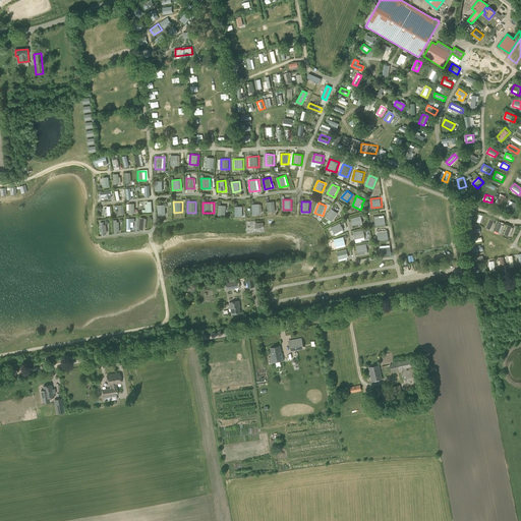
[(261,204),(251,204),(252,214),(261,214),(261,204)]
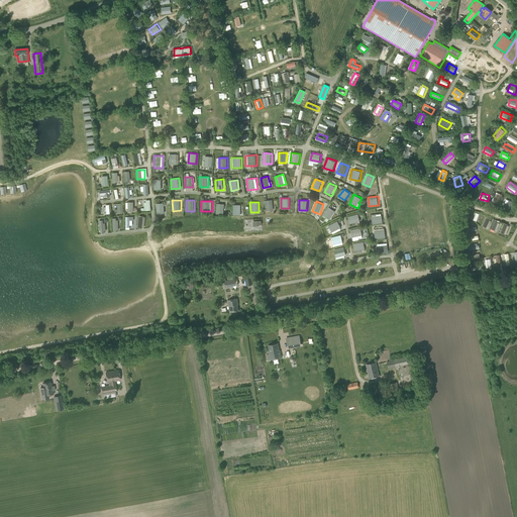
[(123,203),(113,204),(114,211),(118,211),(118,213),(124,212),(123,203)]
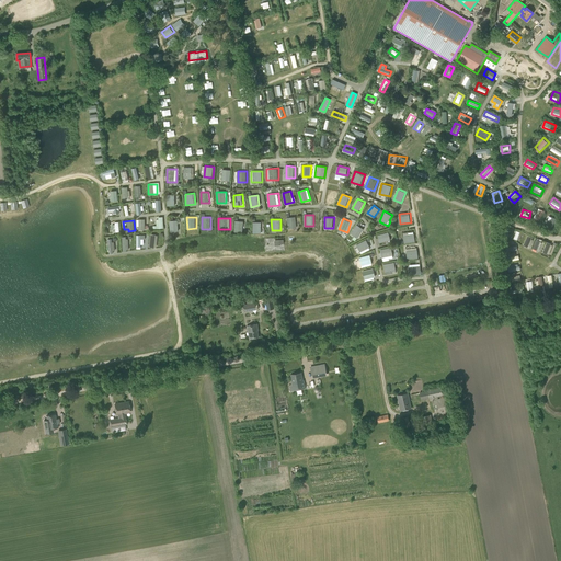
[(170,231),(180,231),(179,220),(170,220),(170,231)]
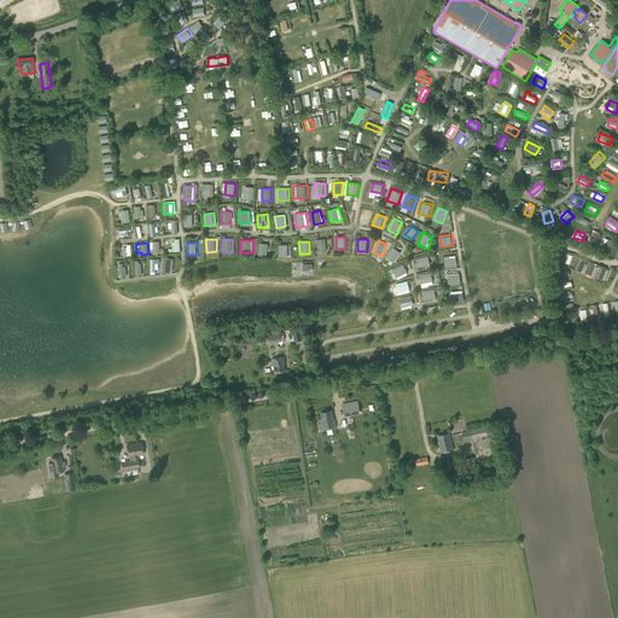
[(269,256),(269,244),(260,243),(260,255),(269,256)]
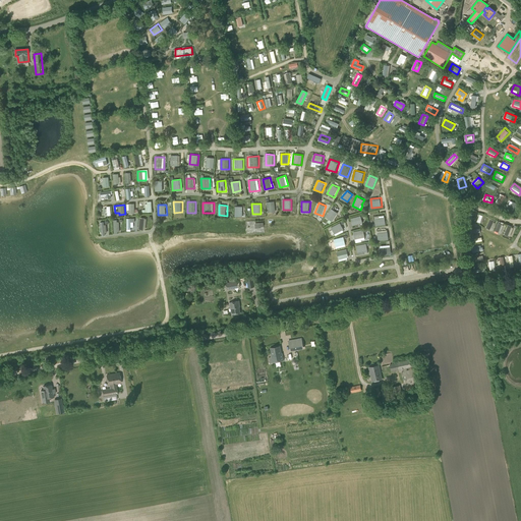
[(332,222),(339,213),(333,208),(326,217),(332,222)]
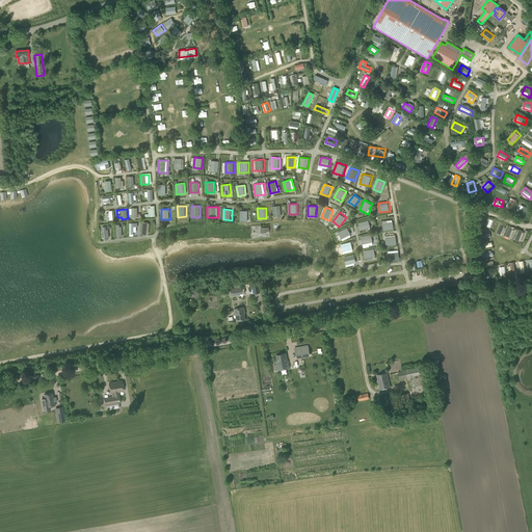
[(362,230),(371,228),(369,220),(360,222),(362,230)]
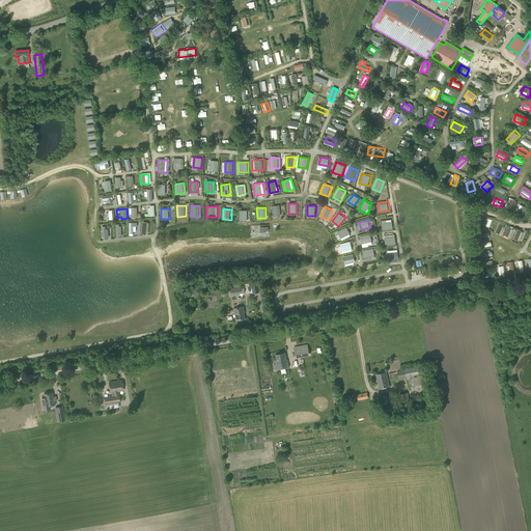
[(383,220),(383,229),(393,229),(393,220),(383,220)]
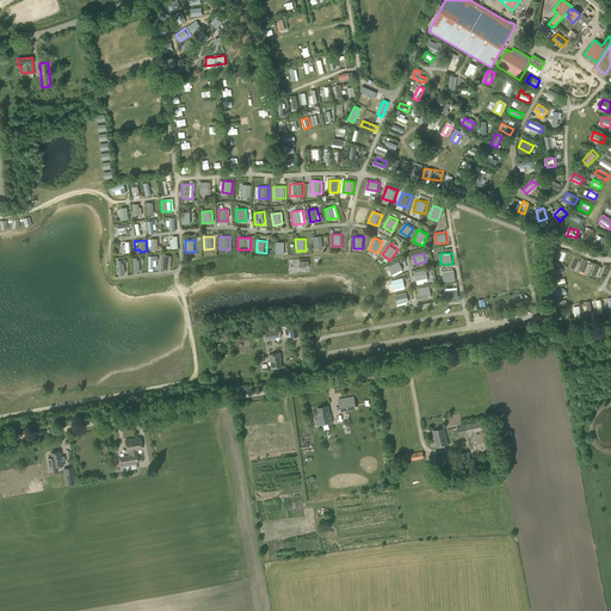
[(578,270),(581,258),(575,255),(571,267),(578,270)]
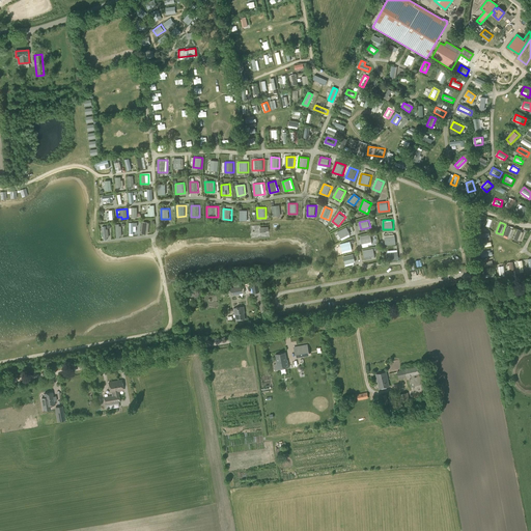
[(342,240),(352,235),(347,227),(338,231),(342,240)]
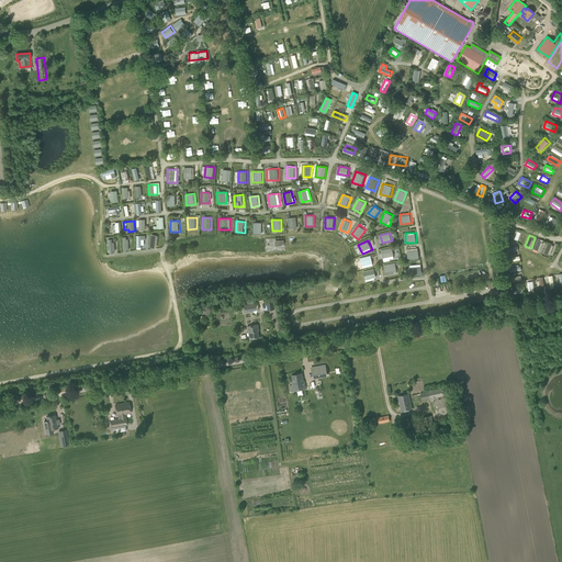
[(535,249),(541,251),(544,243),(538,240),(535,249)]
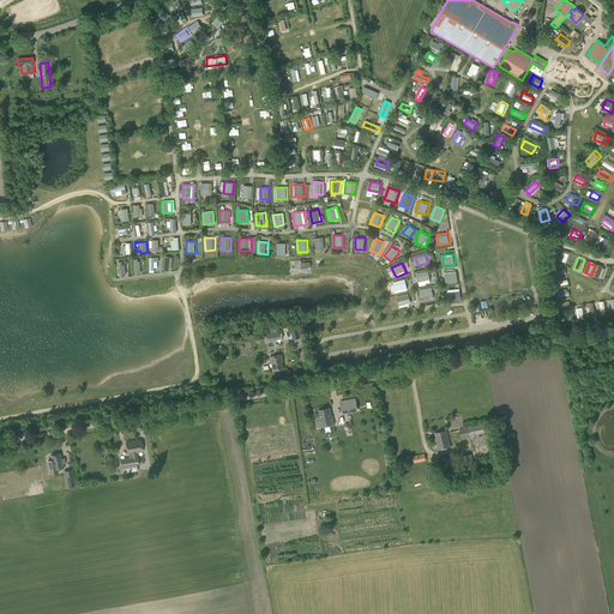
[(599,265),(595,276),(602,278),(607,268),(599,265)]
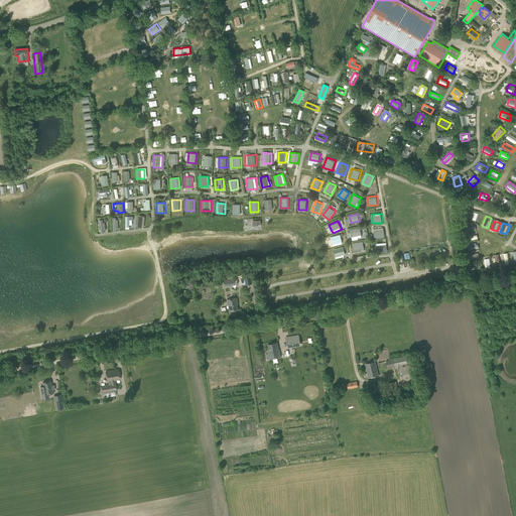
[(353,237),(363,235),(361,228),(351,230),(353,237)]
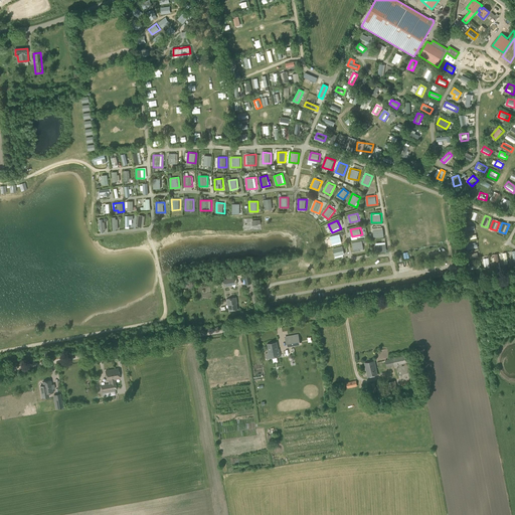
[(374,237),(384,237),(383,229),(374,229),(374,237)]
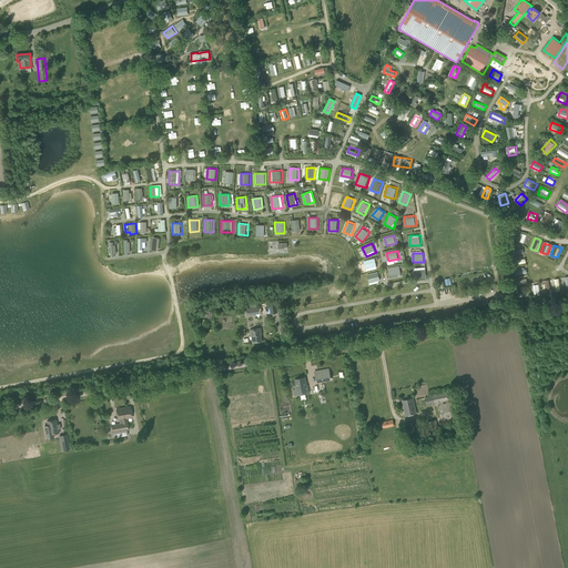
[(376,259),(365,260),(366,269),(377,266),(376,259)]
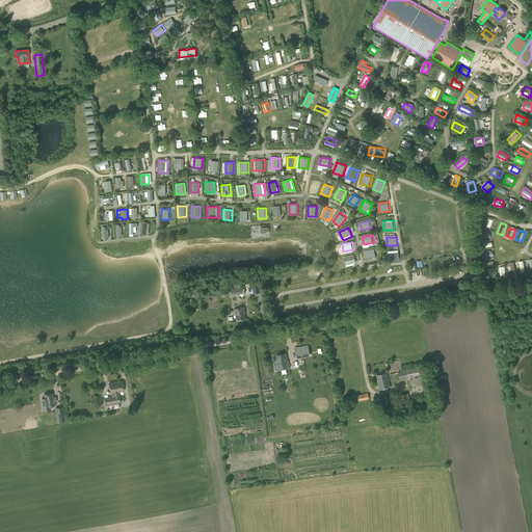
[(375,250),(378,250),(377,247),(364,250),(366,259),(376,257),(375,250)]
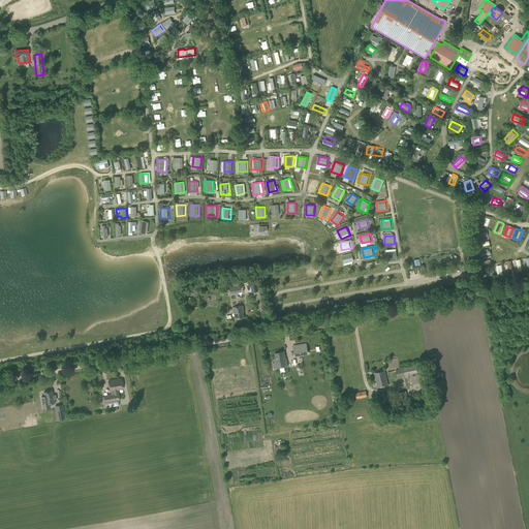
[(385,259),(397,258),(397,249),(385,249),(385,259)]
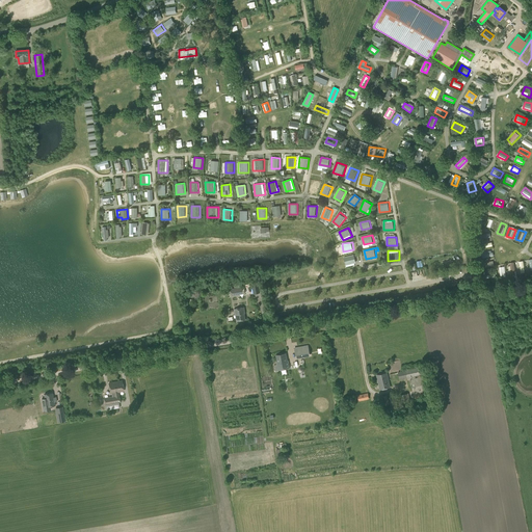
[(355,262),(358,261),(356,254),(344,258),(347,267),(355,264),(355,262)]
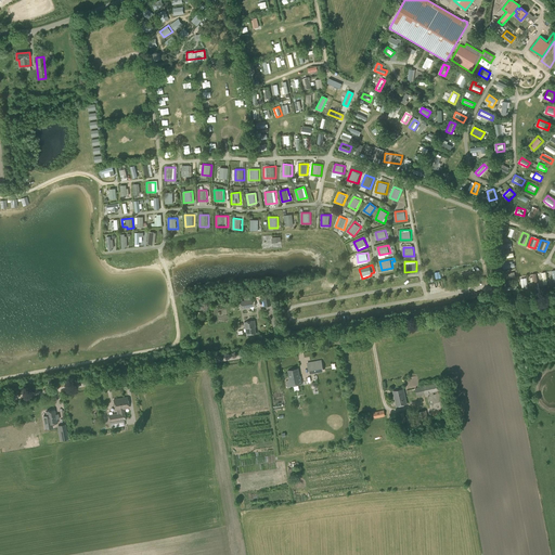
[(242,309),(256,307),(255,299),(241,301),(242,309)]
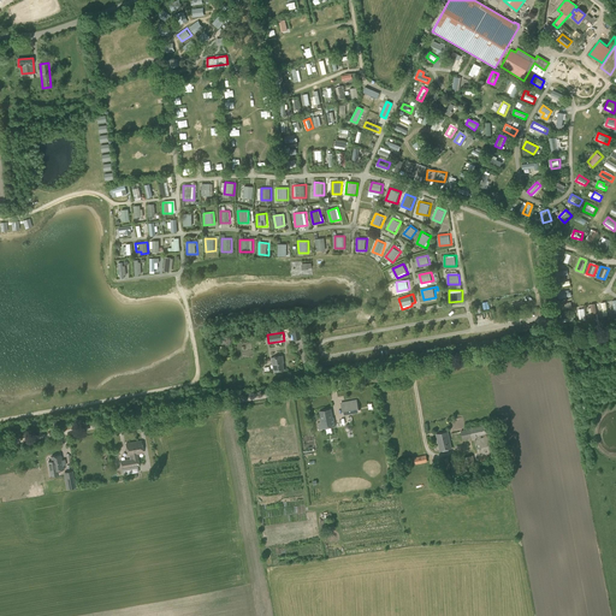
[(284,371),(283,363),(284,363),(283,356),(272,359),(272,365),(273,365),(274,372),(284,371)]
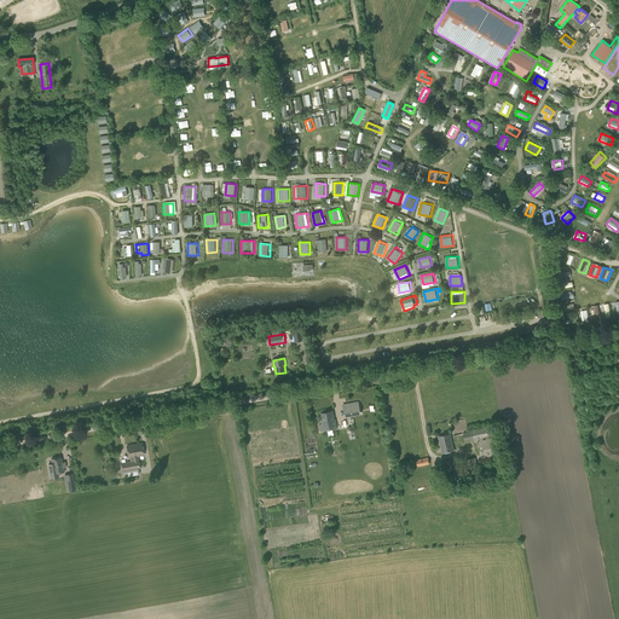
[(345,416),(351,416),(350,409),(358,406),(357,400),(342,403),(345,416)]
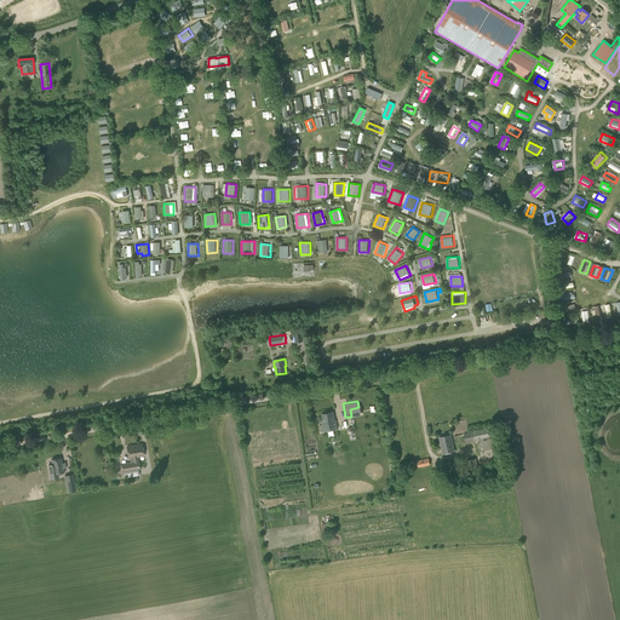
[(336,420),(333,412),(322,414),(323,423),(322,423),(322,425),(321,425),(322,432),(338,429),(336,420)]
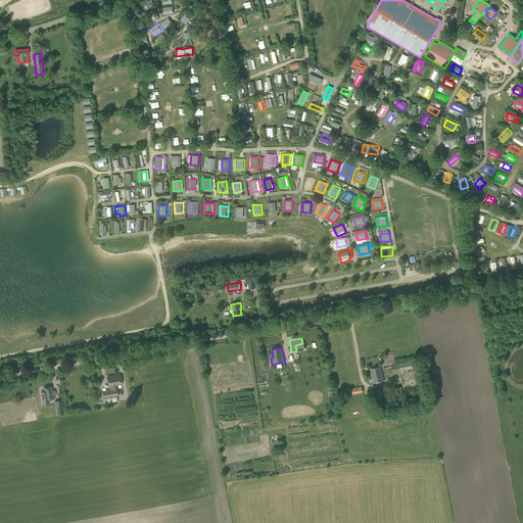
[(392,373),(416,368),(415,360),(391,366),(392,373)]
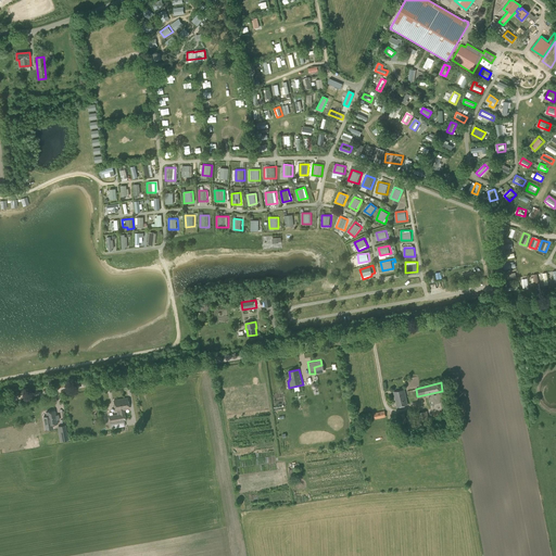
[(404,389),(393,392),(396,407),(408,405),(404,389)]
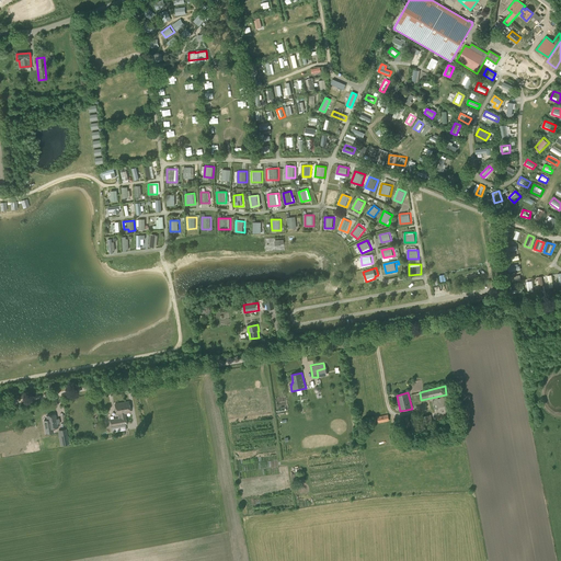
[(438,422),(451,419),(446,397),(432,401),(438,422)]
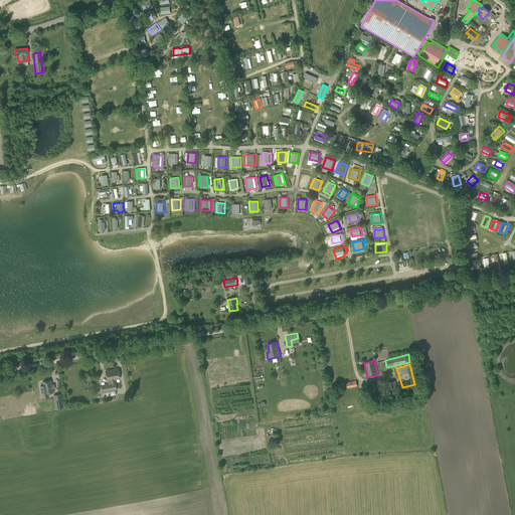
[(115,383),(115,379),(120,378),(118,369),(106,371),(108,381),(111,380),(112,384),(101,386),(102,392),(117,389),(116,383),(115,383)]
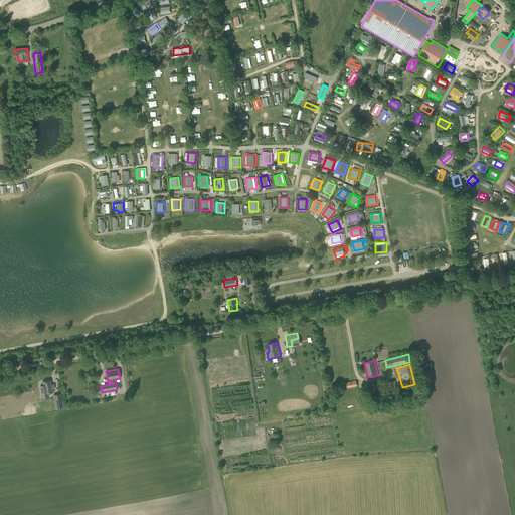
[(51,384),(50,380),(42,381),(43,387),(43,393),(53,392),(52,384),(51,384)]
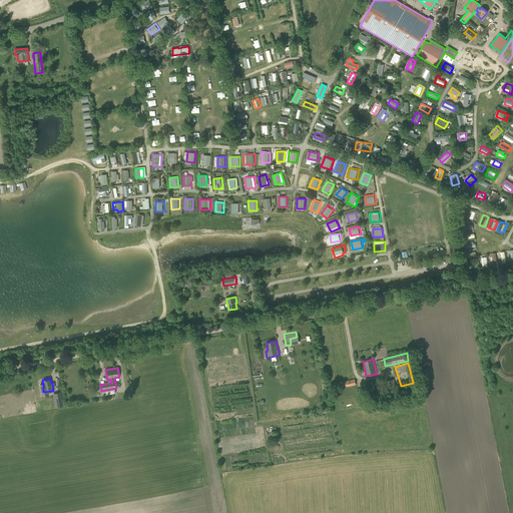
[(59,393),(53,394),(55,408),(63,406),(62,402),(60,403),(59,393)]
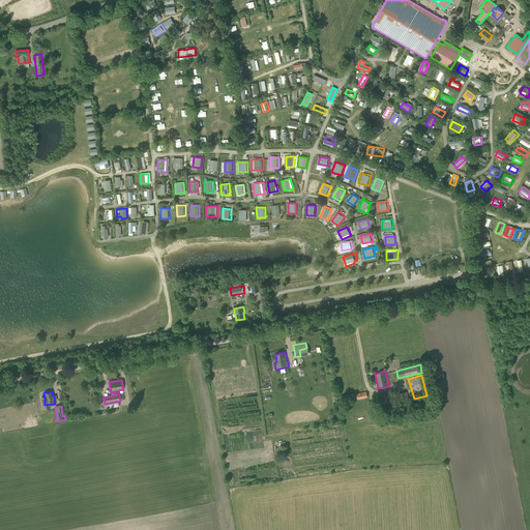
[(276,457),(288,454),(285,442),(280,443),(282,448),(275,449),(276,457)]
